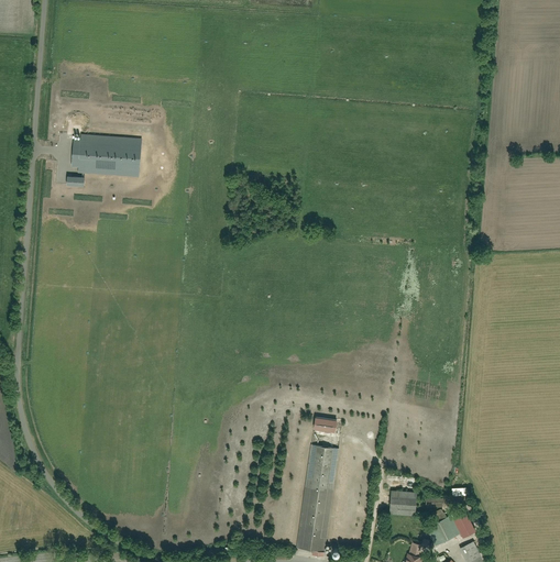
[(337,449),(310,444),(295,549),(321,552),(337,449)]
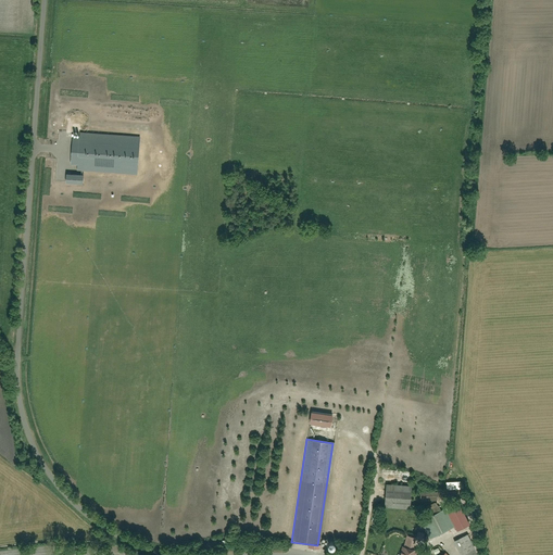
[(386,484),(385,506),(409,507),(410,486),(386,484)]
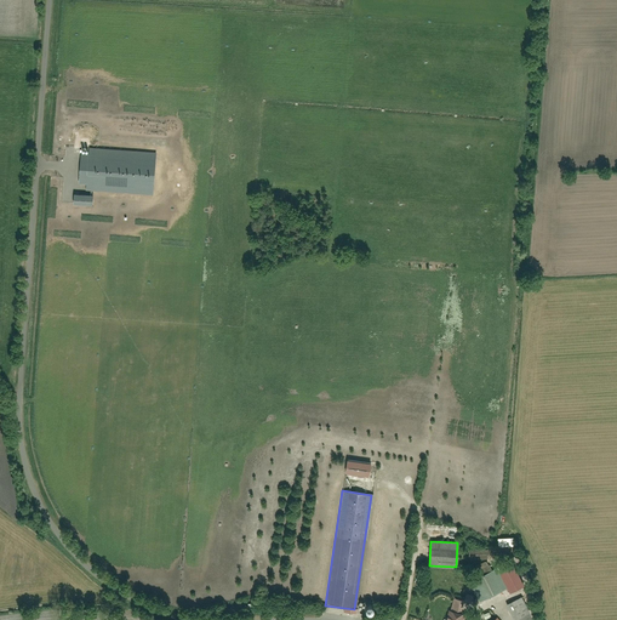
[(512,564),(501,569),(500,567),(469,581),(478,599),(504,587),(507,591),(521,584),(512,564)]
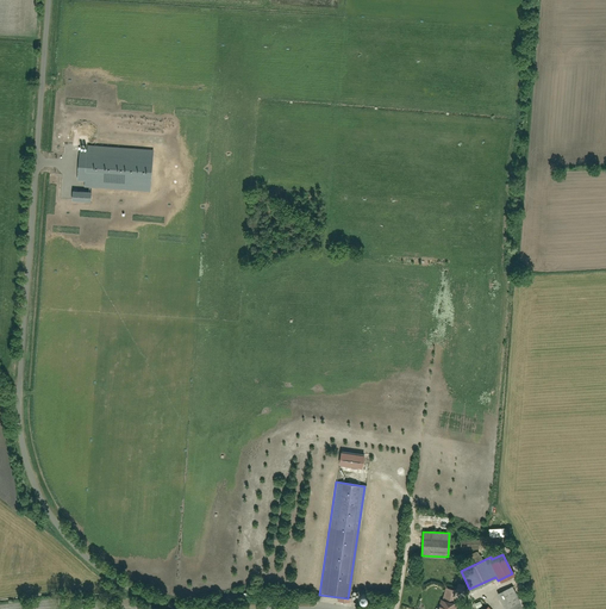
[(451,589),(441,586),(435,608),(451,608),(454,601),(449,600),(451,589)]
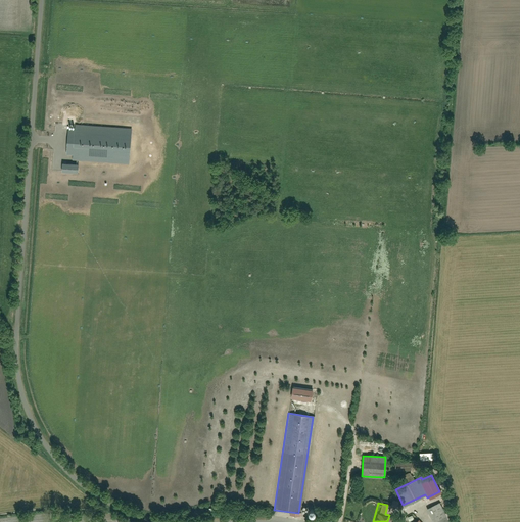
[(448,521),(438,503),(426,509),(432,521),(448,521)]
